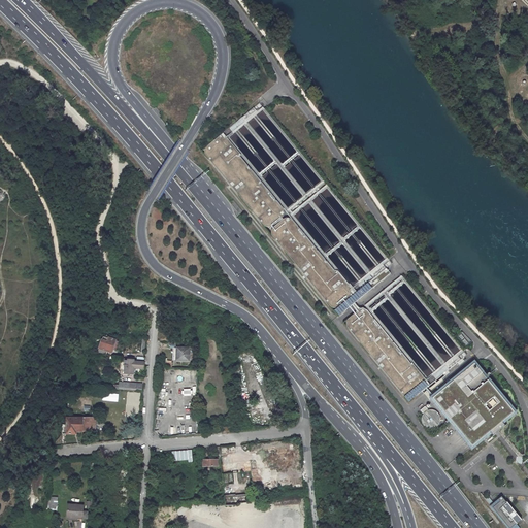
[(240,156),(288,212),(324,182),(262,106),(255,113),(252,109),(207,145),(206,146),(205,149),(204,150),(204,152),(204,153),(205,155),(205,156),(249,208),(263,225),(264,226),(265,227),(266,227),(268,227),(270,227),(271,226),(282,218),(283,216),(284,215),(284,211),(283,209),(282,208),(239,157),(240,156)]
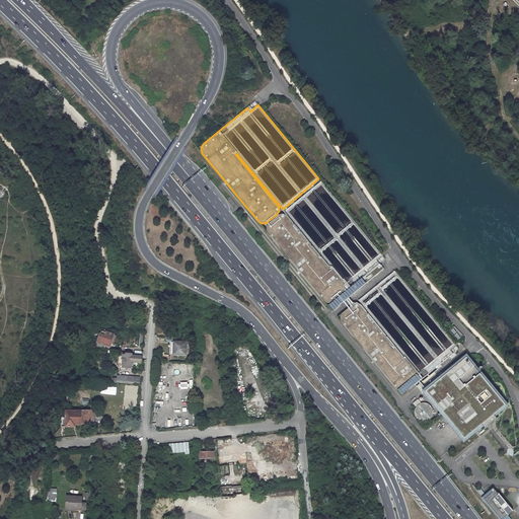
[(330,303),(332,302),(327,306),(332,311),(383,269),(379,264),(376,260),(381,255),(320,181),(285,211),(330,267),(329,269),(287,217),(285,215),(283,215),(281,215),(279,215),(278,216),(269,224),(267,225),(267,227),(267,229),(267,231),(268,232),(281,249),(289,257),(324,301),(324,302),(325,302),(327,303),(328,303),(330,303)]
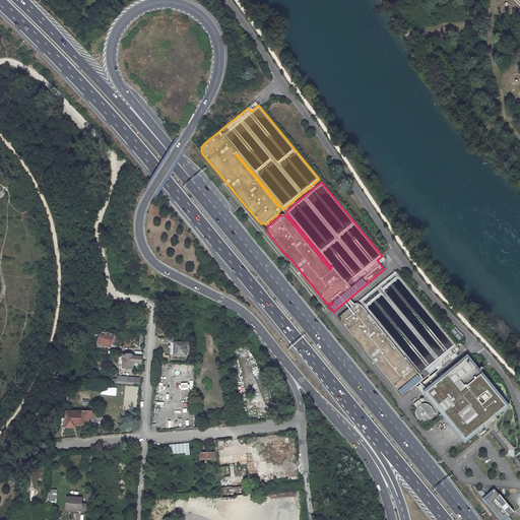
[(405,358),(403,359),(362,307),(360,306),(358,305),(355,305),(353,306),(352,306),(342,314),(342,315),(341,317),(340,319),(341,321),(342,323),(398,391),(399,392),(401,393),(403,393),(406,393),(407,392),(415,386),(417,388),(442,368),(440,365),(445,362),(447,365),(452,361),(450,358),(448,359),(445,354),(456,345),(395,271),(359,301),(405,358)]
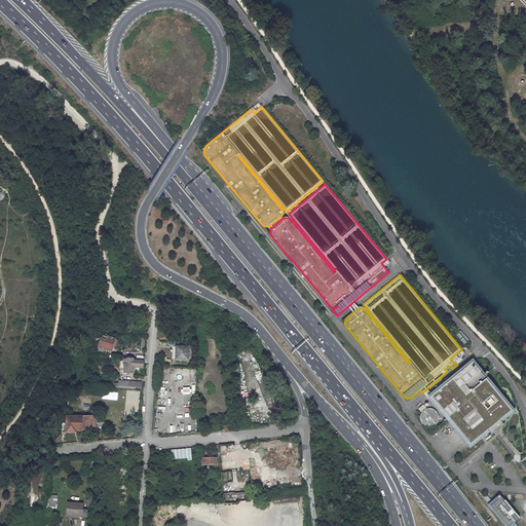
[(115,339),(103,336),(100,346),(97,352),(101,354),(106,354),(107,349),(109,350),(110,348),(112,348),(115,339)]
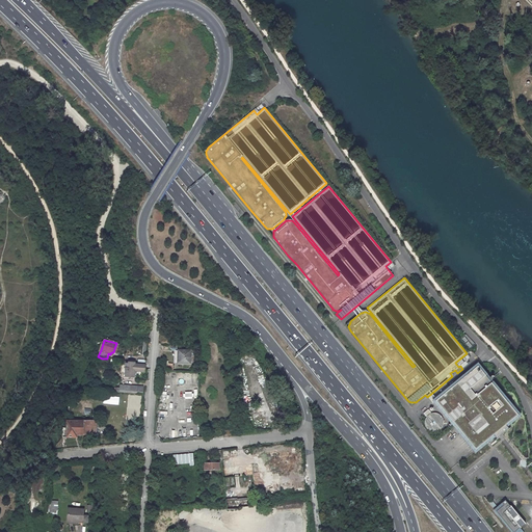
[(190,364),(191,350),(178,350),(178,364),(190,364)]
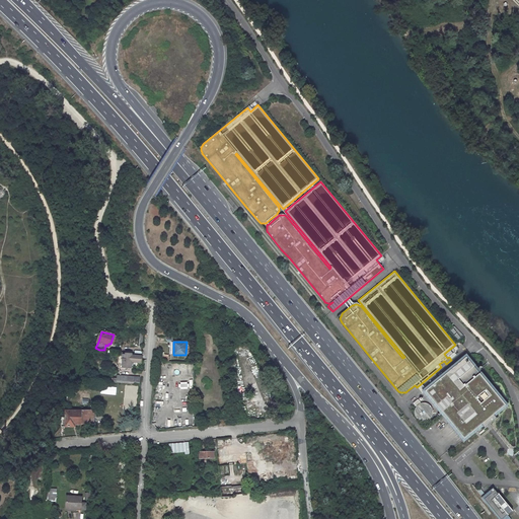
[(141,363),(141,354),(135,354),(131,354),(126,354),(126,353),(120,353),(120,356),(123,356),(123,363),(123,368),(131,368),(132,362),(141,363)]
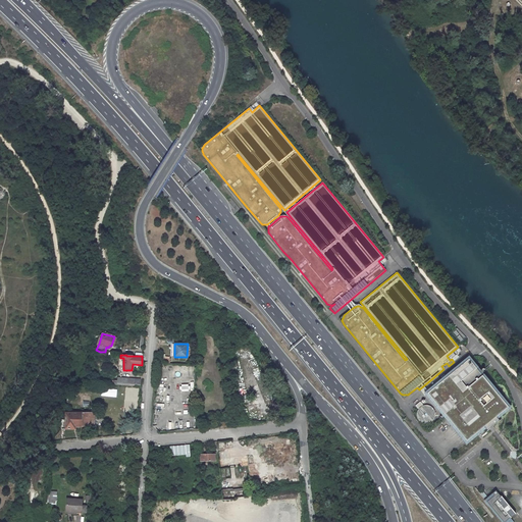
[(508,408),(468,360),(427,394),(466,441),(483,428),(486,432),(500,421),(496,417),(508,408)]
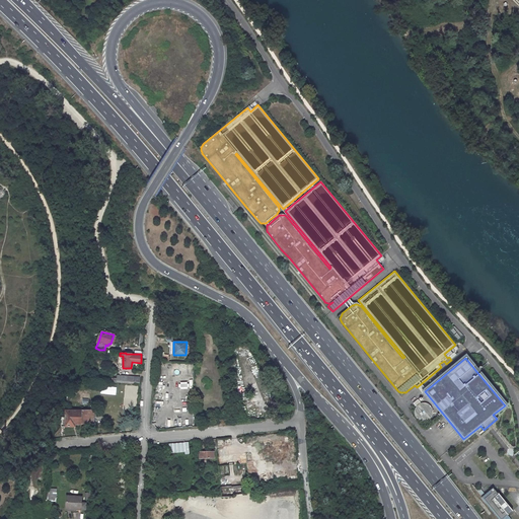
[(432,416),(432,414),(432,413),(432,411),(432,409),(431,408),(430,405),(428,404),(427,403),(425,403),(423,403),(422,403),(420,403),(418,404),(417,405),(416,408),(415,409),(415,411),(414,413),(415,414),(415,416),(416,418),(417,419),(419,420),(420,421),(422,421),(424,422),(425,421),(427,421),(428,420),(430,419),(431,418),(432,416)]
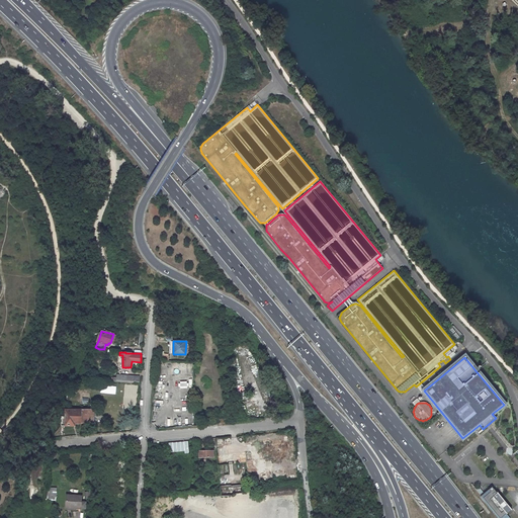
[(81,410),(66,410),(66,417),(61,417),(61,426),(74,426),(75,424),(81,424),(81,422),(89,423),(93,423),(94,411),(83,411),(83,409),(81,409),(81,410)]
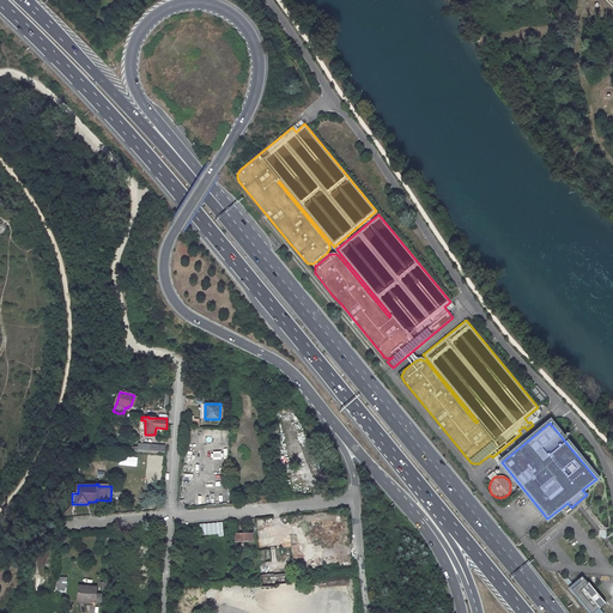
[(223,522),(200,525),(201,535),(219,534),(219,536),(224,536),(223,522)]
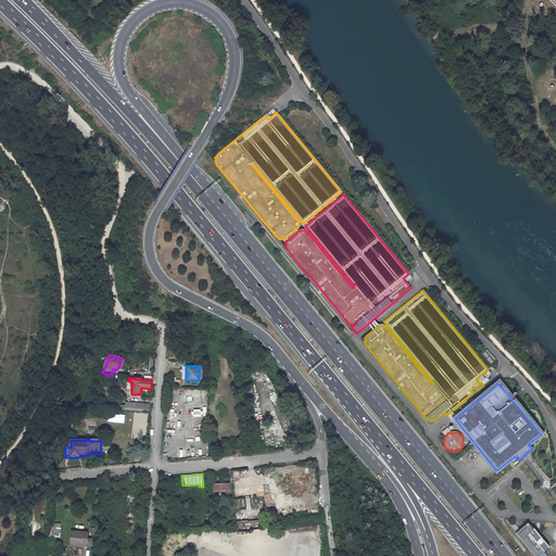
[(244,498),(234,498),(236,510),(245,509),(244,498)]
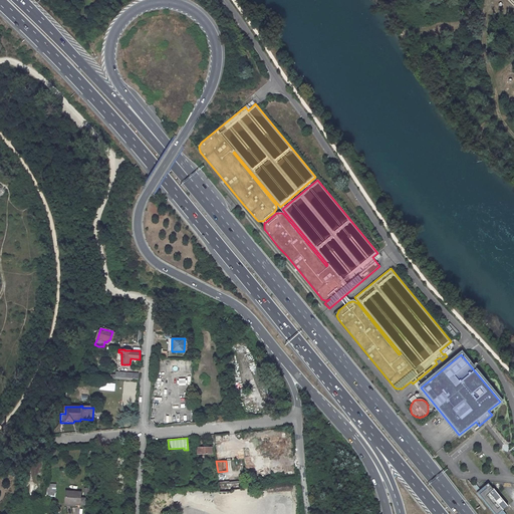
[(228,482),(219,483),(220,492),(231,492),(231,490),(239,489),(240,489),(239,483),(228,484),(228,482)]
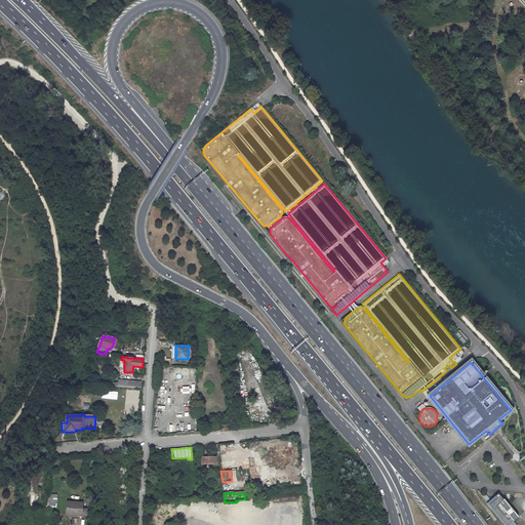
[(493,498),(488,502),(506,524),(516,524),(513,521),(518,517),(503,499),(498,493),(494,496),(496,499),(494,500),(493,498)]
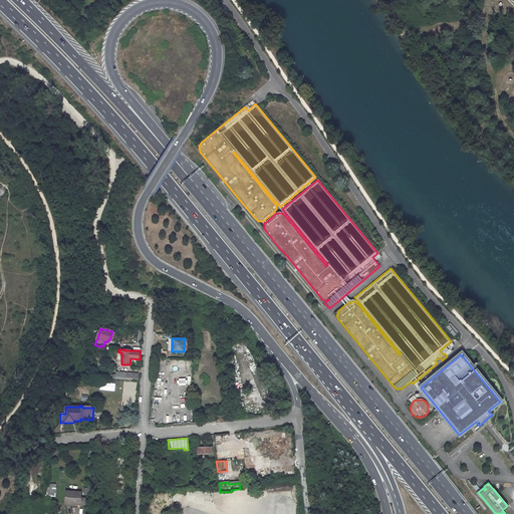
[(81,492),(66,491),(65,502),(70,502),(70,504),(72,504),(71,506),(75,506),(75,504),(80,505),(81,492)]
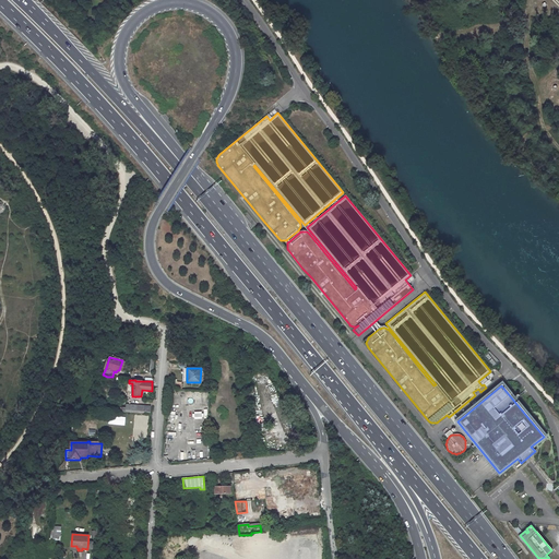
All buildings are outlined.
